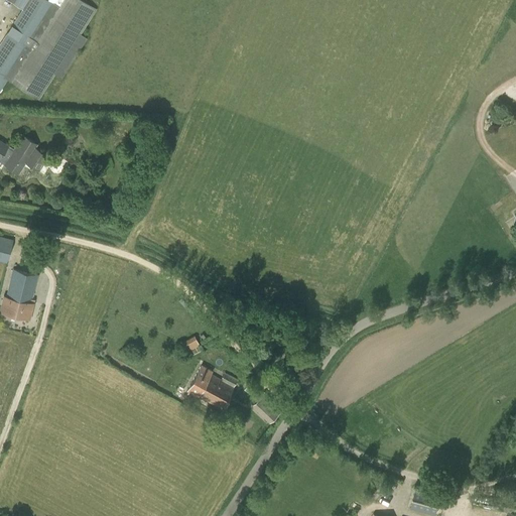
[(7,0),(22,9),(0,42),(0,89),(6,80),(37,100),(54,74),(61,79),(87,38),(81,34),(97,10),(81,0),(65,0),(59,8),(47,0),(7,0)]
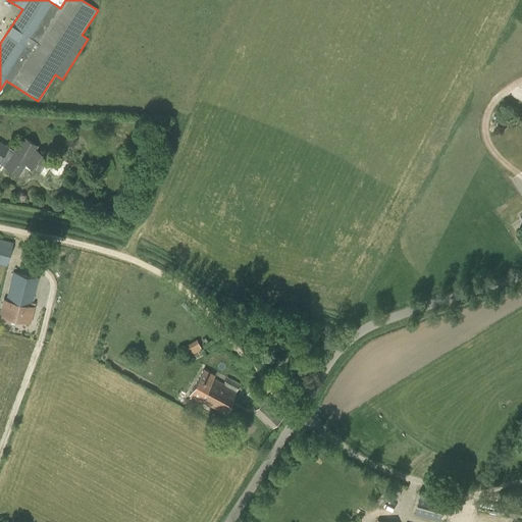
[(0,162),(20,176),(28,165),(40,173),(49,159),(36,151),(38,148),(24,139),(11,159),(4,155),(8,149),(0,143),(0,162)]
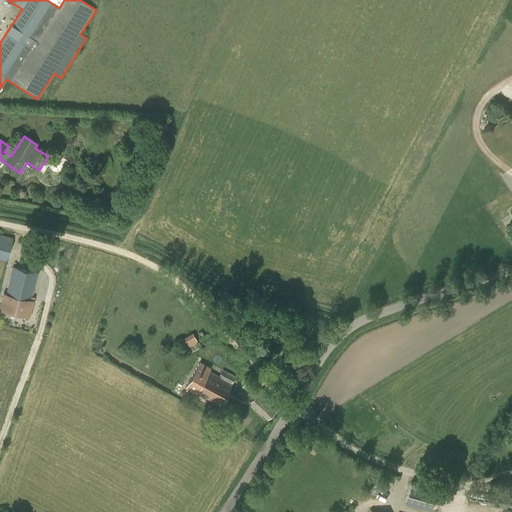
[(0,259),(7,262),(13,238),(0,235),(0,259)]
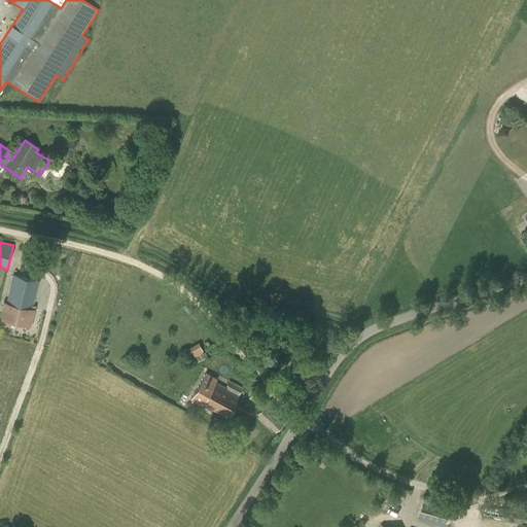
[(32,309),(38,281),(13,275),(7,303),(3,302),(0,318),(30,325),(34,309),(32,309)]
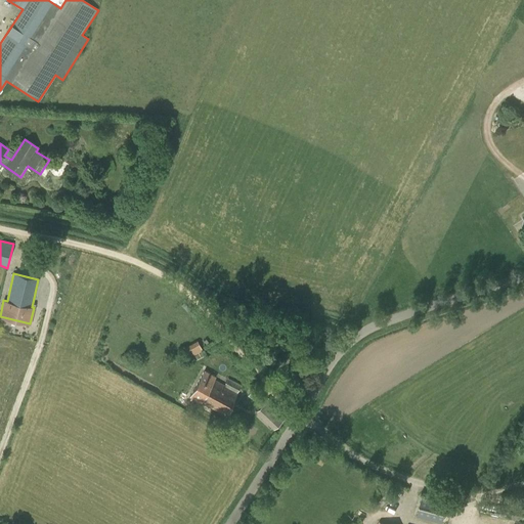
[(199,343),(185,350),(189,357),(203,350),(199,343)]
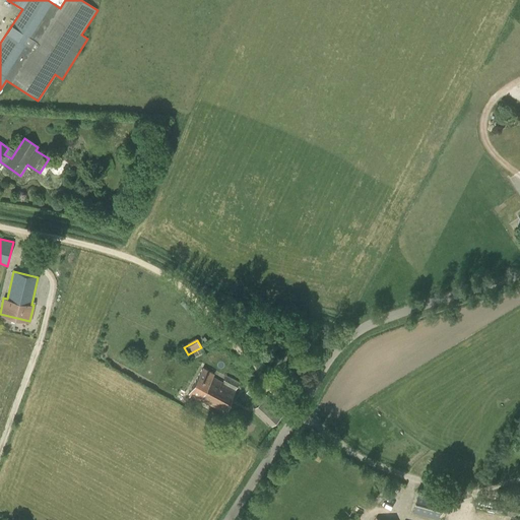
[(222,412),(235,391),(212,378),(214,375),(203,368),(189,394),(222,412)]
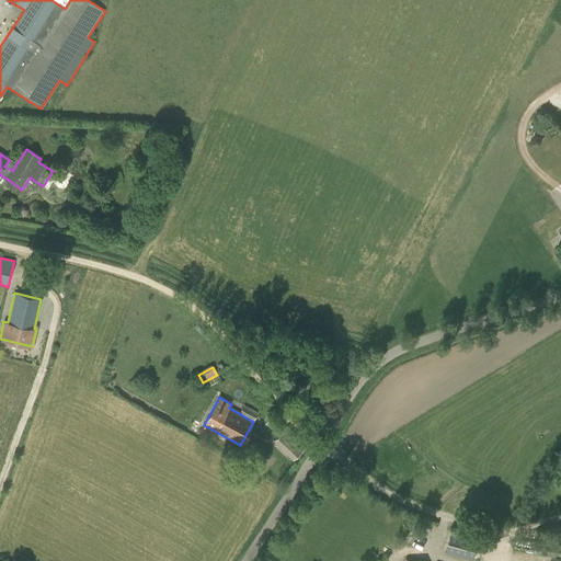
[(296,437),(284,450),(293,460),(306,447),(296,437)]
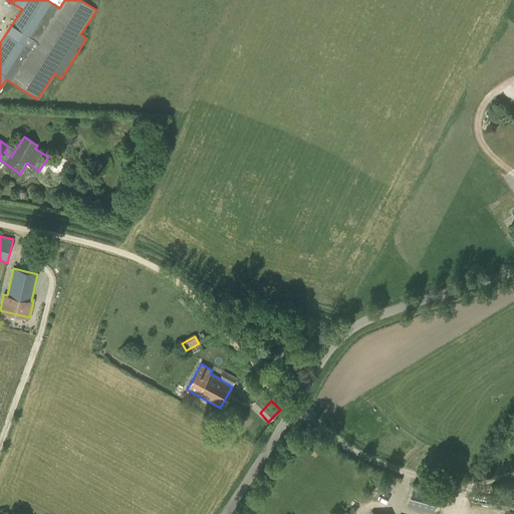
[(433,513),(434,513),(439,494),(415,486),(409,507),(433,513)]
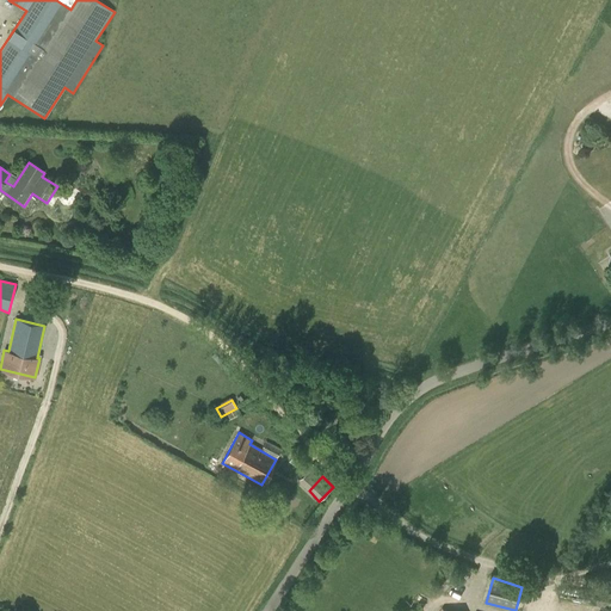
All buildings are outlined.
